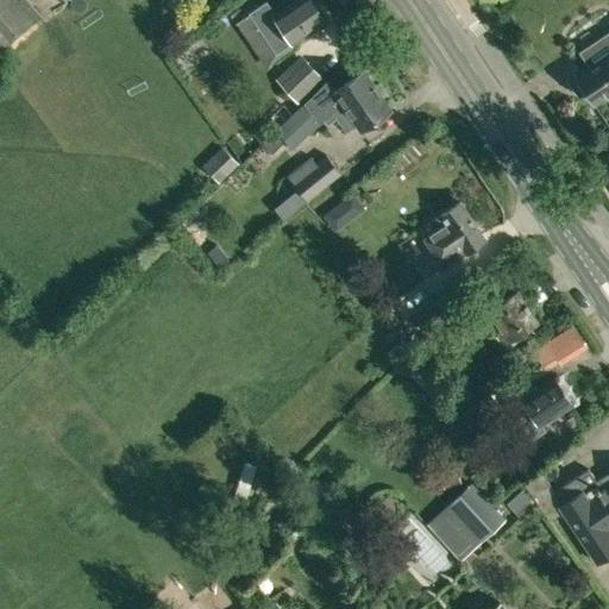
[(0,0),(0,46),(39,14),(27,0),(0,0)]
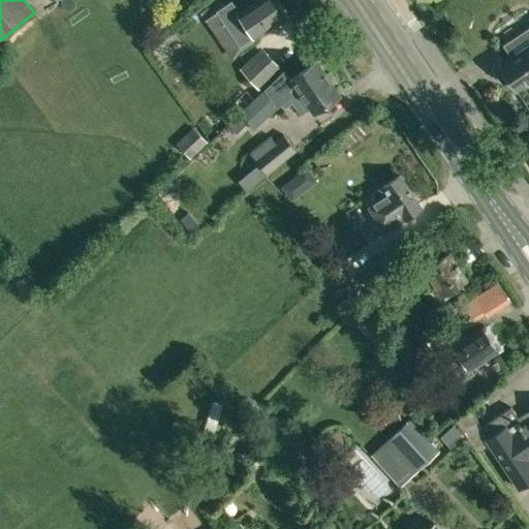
[(212,31),(230,58),(244,50),(255,41),(252,37),(282,17),(271,0),(256,0),(240,12),(231,0),(229,0),(216,10),(217,11),(205,20),(212,31)]
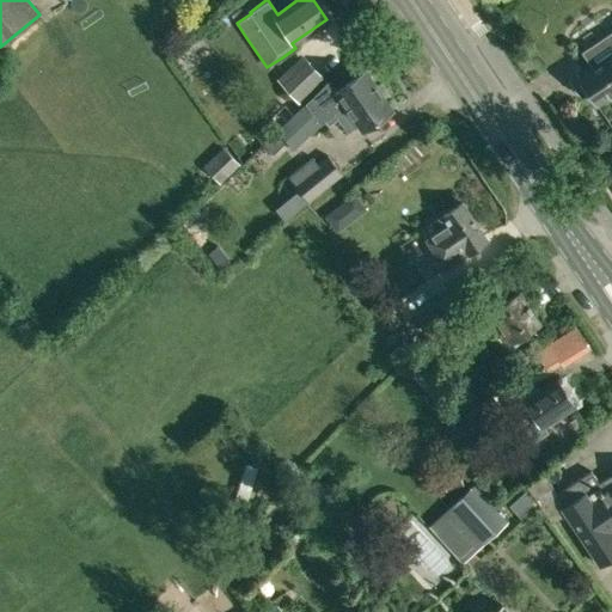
[(585,87),(595,104),(611,93),(611,92),(611,51),(577,75),(575,73),(567,78),(576,92),(585,87)]
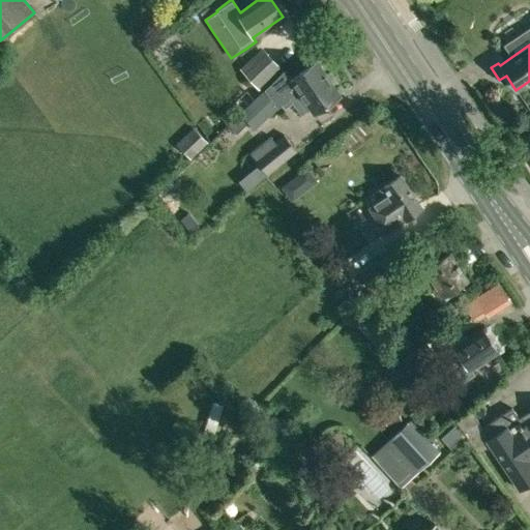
[(239,68),(260,91),(282,69),(261,48),(239,68)]
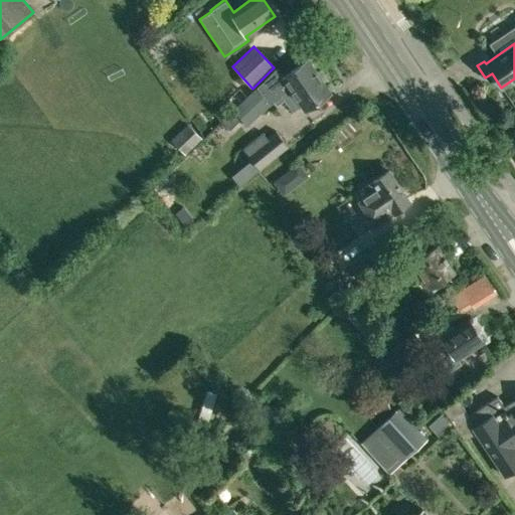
[(221,122),(228,130),(240,119),(245,127),(269,105),(273,102),(276,106),(283,100),(291,112),(301,105),(304,110),(330,93),(308,60),(283,77),(277,68),(234,109),(221,122)]
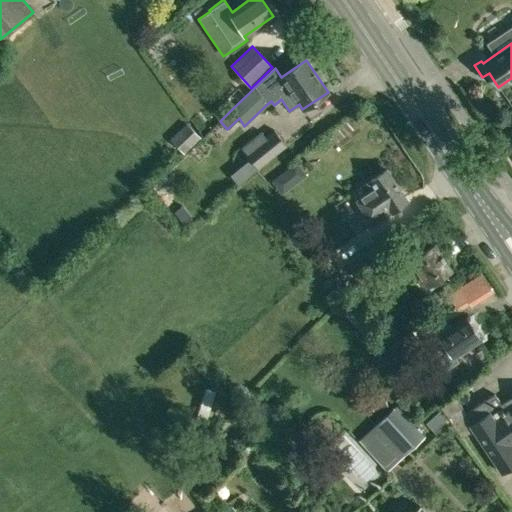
[(169,139),(184,154),(201,138),(186,123),(169,139)]
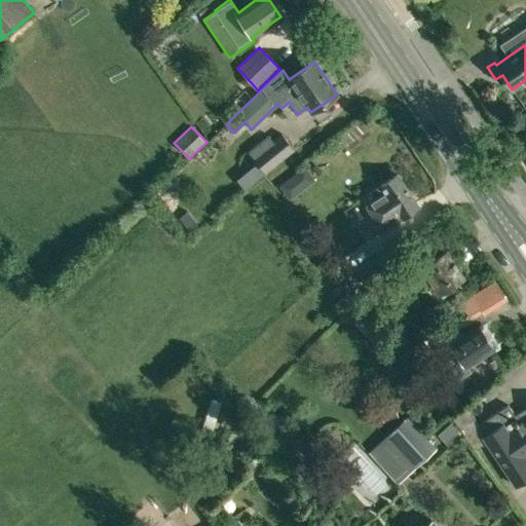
[(525,129),(515,138),(525,154),(525,129)]
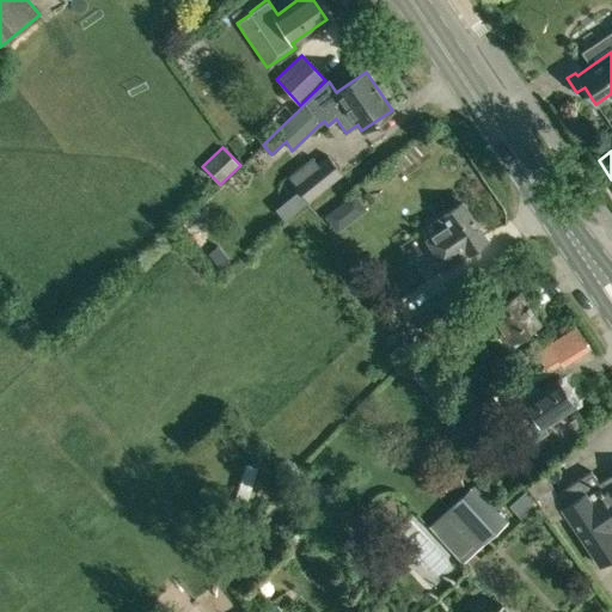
[(281,202),(291,215),(342,173),(326,155),(317,163),(311,157),(288,176),(298,189),(281,202)]
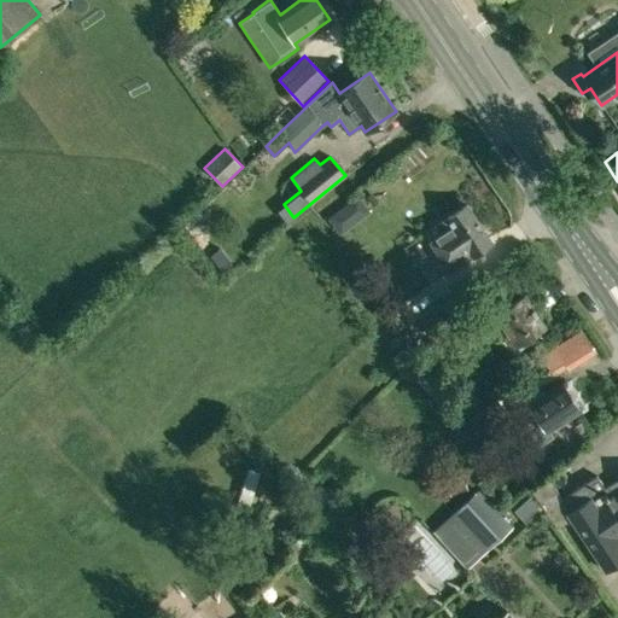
[(425,233),(448,269),(491,242),(467,205),(425,233)]
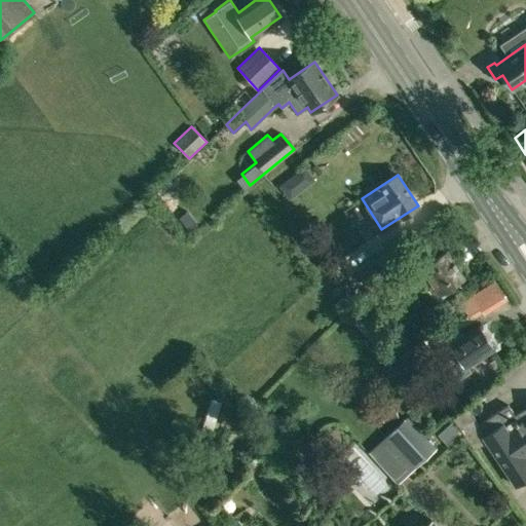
[(179,218),(188,230),(197,223),(187,211),(179,218)]
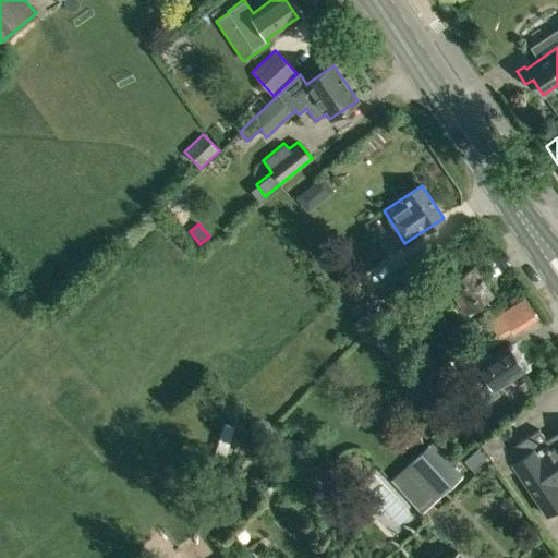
[(377,290),(390,306),(417,279),(402,265),(377,290)]
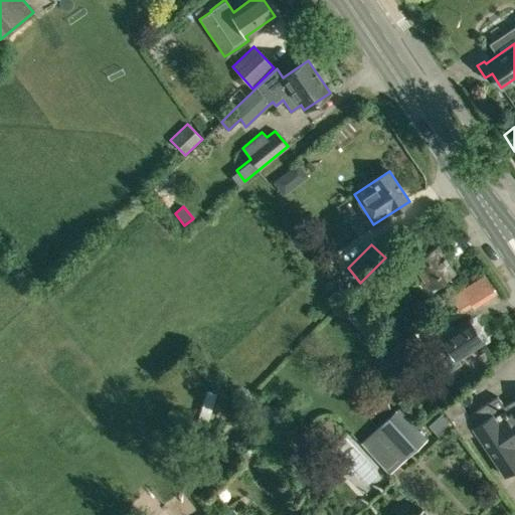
[(403,268),(420,293),(440,281),(454,272),(437,246),(403,268)]
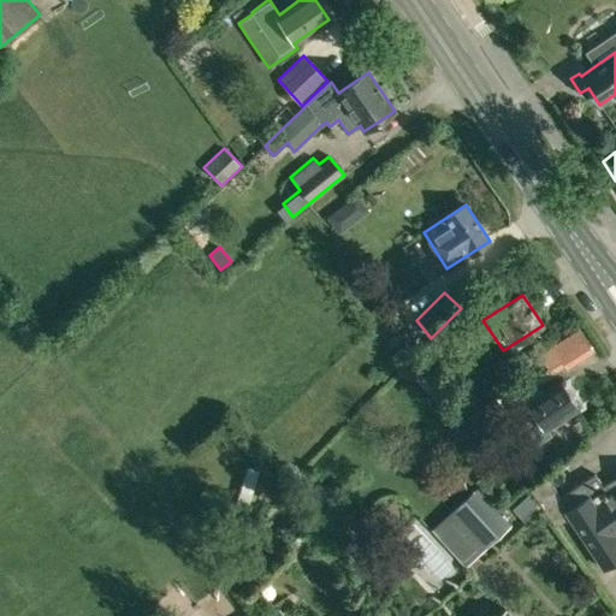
[(566,365),(552,344),(538,354),(551,374),(566,365)]
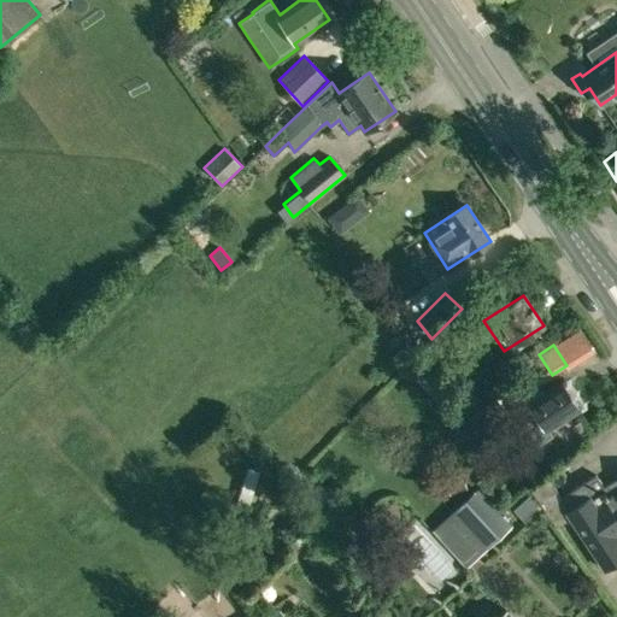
[(536,416),(546,430),(579,409),(562,382),(545,393),(541,389),(526,400),(527,400),(513,409),(523,424),(536,416)]
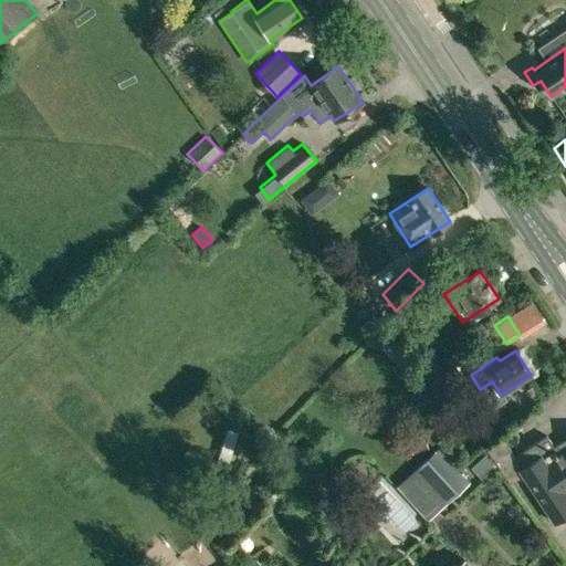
[(458,371),(452,365),(437,377),(441,383),(458,371)]
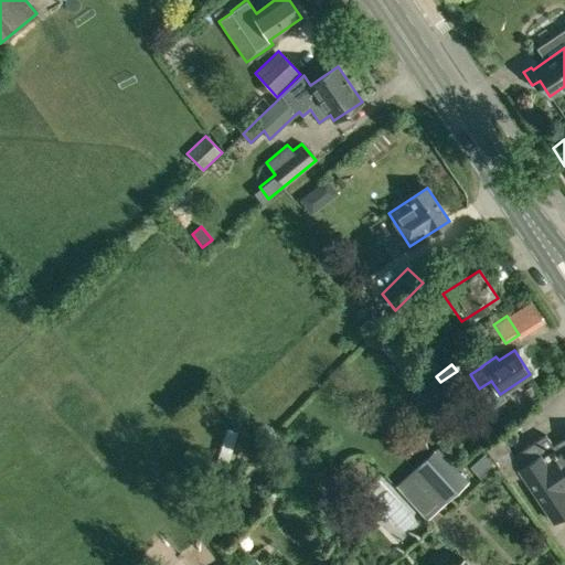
[(428,413),(444,401),(427,381),(412,393),(428,413)]
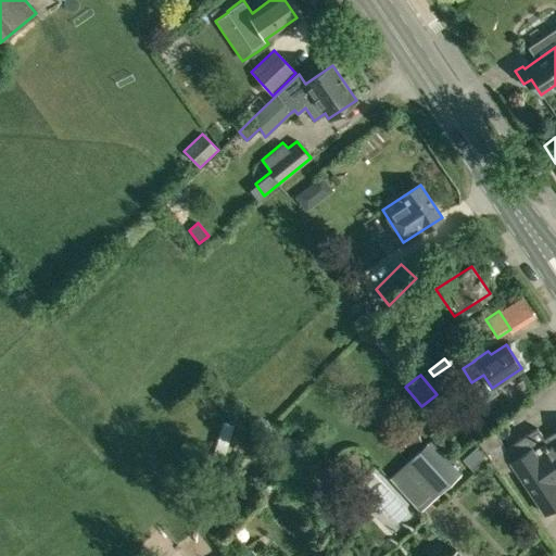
[(514,467),(544,513),(555,504),(555,429),(543,438),(536,427),(506,447),(490,458),(501,476),(514,467)]
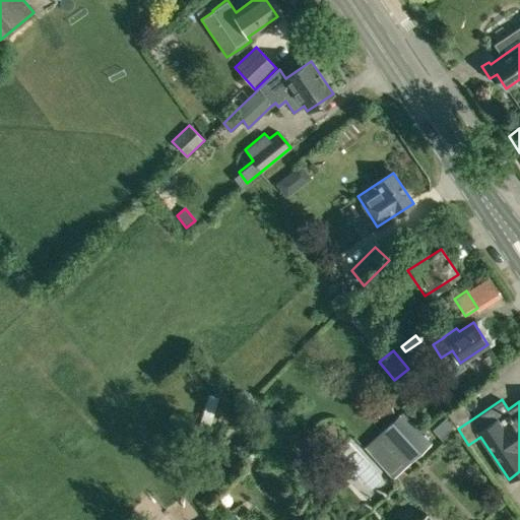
[(379,403),(383,414),(393,411),(389,400),(379,403)]
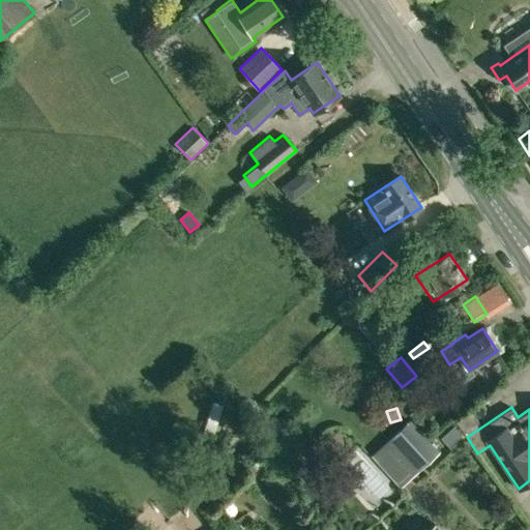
[(222,429),(227,434),(237,423),(232,417),(222,429)]
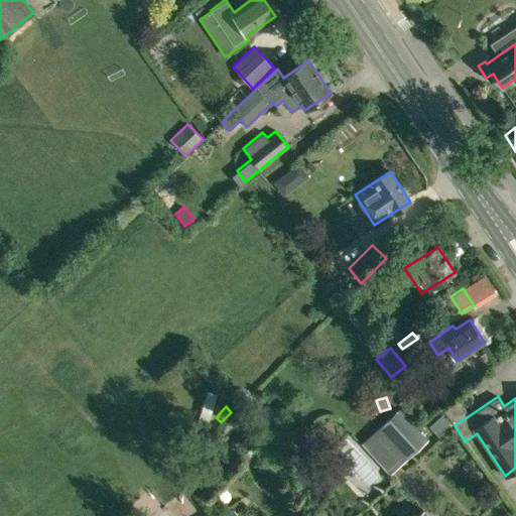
[(361,443),(390,475),(408,459),(407,458),(426,440),(396,408),(377,426),(378,428),(361,443)]
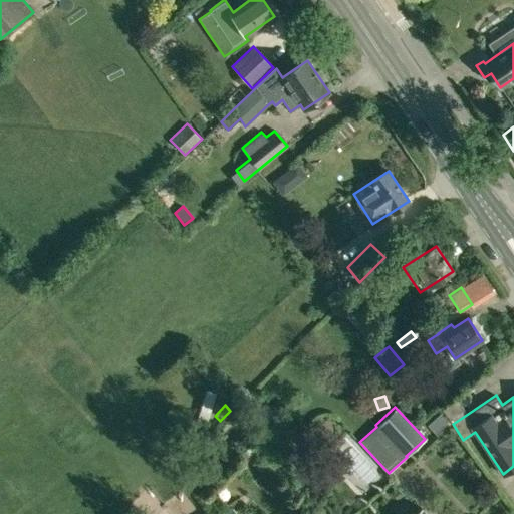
[(229,504),(235,512),(241,507),(235,499),(229,504)]
